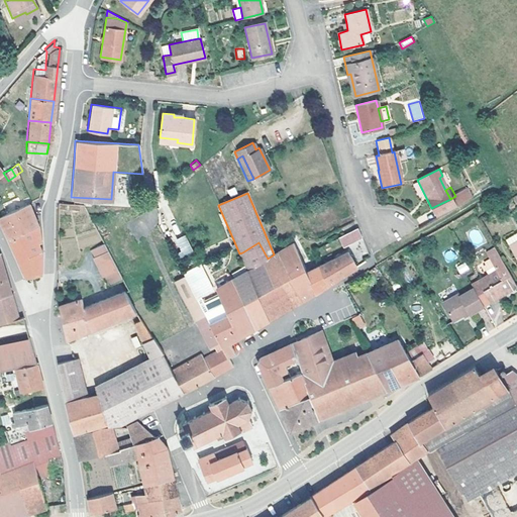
[(7,238),(36,225),(31,212),(27,203),(0,215),(0,221),(2,225),(7,238)]
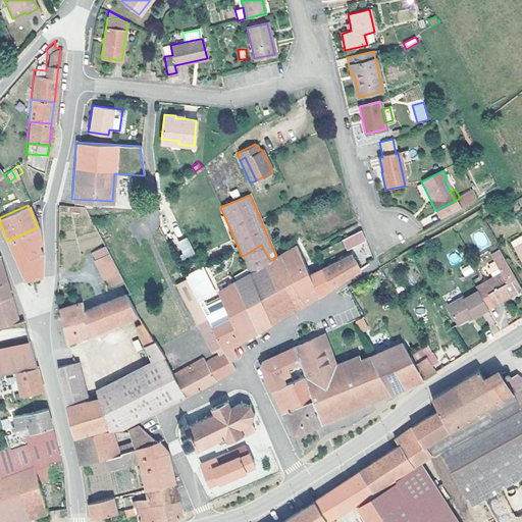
[(37,258),(37,250),(36,249),(41,248),(37,227),(7,241),(18,267),(25,281),(40,278),(41,259),(40,258),(37,258)]
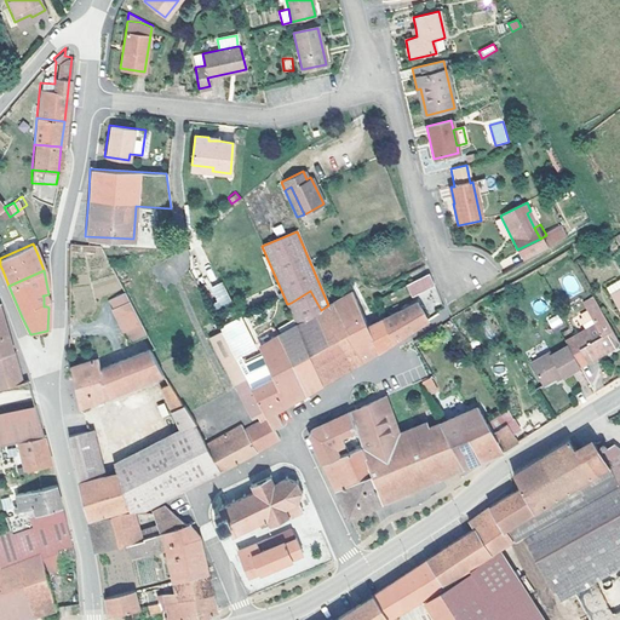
[(426,273),(407,283),(413,294),(431,285),(426,273)]
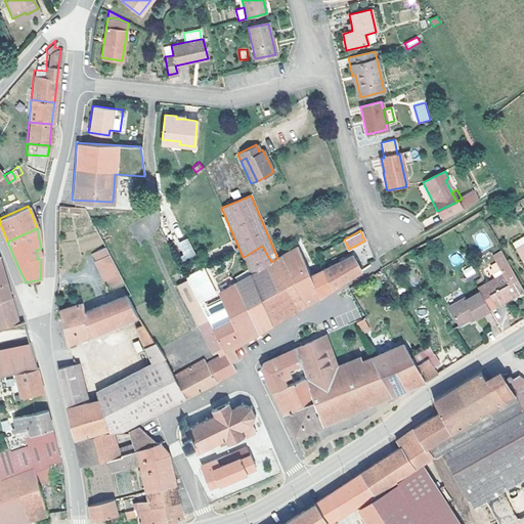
[(523,235),(512,244),(518,254),(523,250),(523,235)]
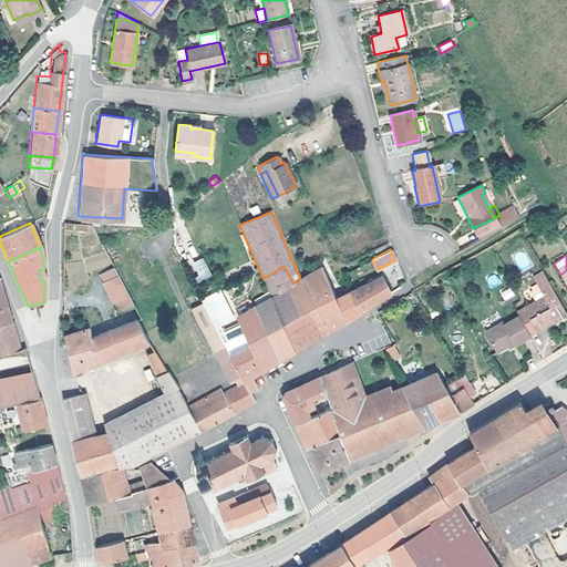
[(205,258),(192,263),(197,281),(210,278),(205,258)]
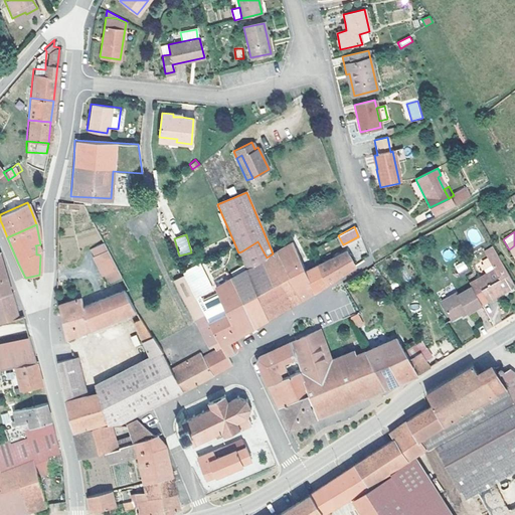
[(335,280),(354,268),(346,251),(323,263),(320,264),(305,271),(293,242),(273,253),(267,258),(258,241),(241,251),(249,267),(245,269),(268,319),(284,310),(315,292),(335,280)]
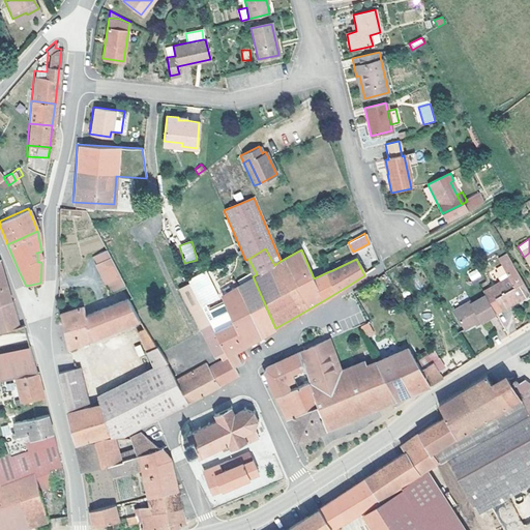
[(89,257),(93,263),(106,257),(102,249),(89,257)]
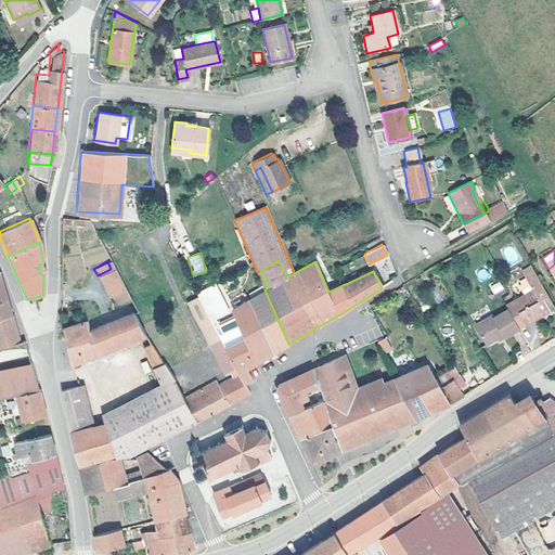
[(98,275),(95,276),(107,297),(110,296),(123,288),(111,269),(98,275)]
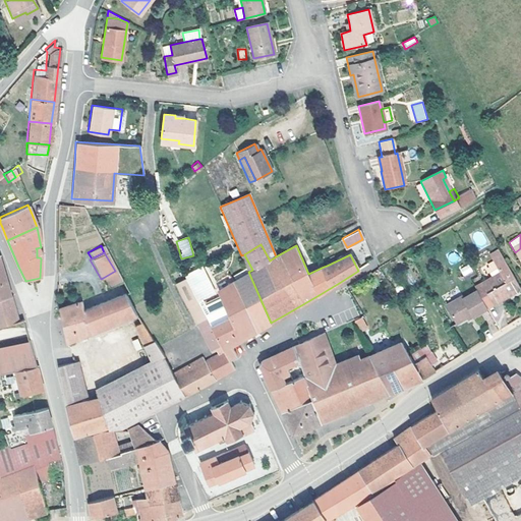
[(501,276),(496,279),(491,281),(476,290),(477,294),(488,312),(496,307),(494,304),(513,293),(515,296),(520,291),(520,290),(499,253),(490,257),(494,264),(497,270),(501,276)]
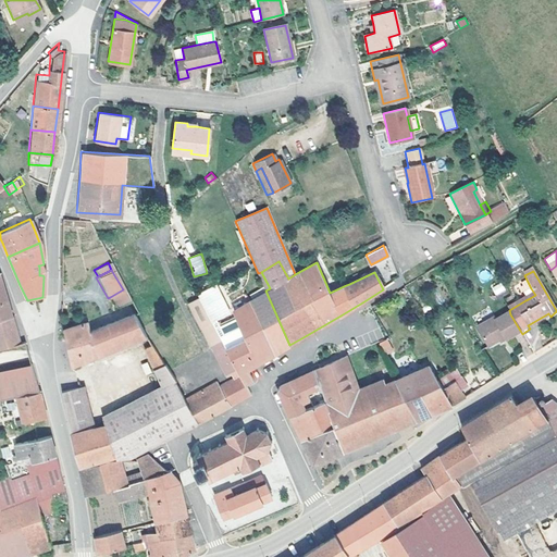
[(0,280),(0,318),(10,314),(4,296),(0,280)]
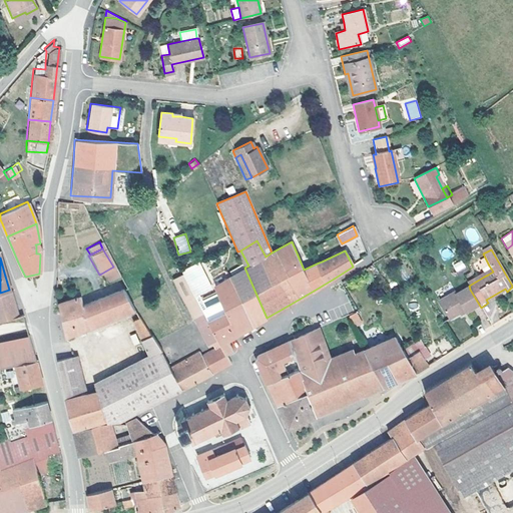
[(453,265),(457,273),(466,268),(462,260),(453,265)]
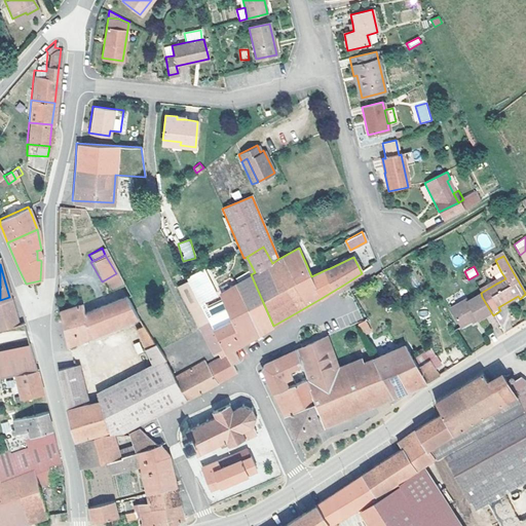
[(501,272),(498,266),(491,270),(493,273),(491,274),(496,284),(500,282),(505,278),(501,272)]
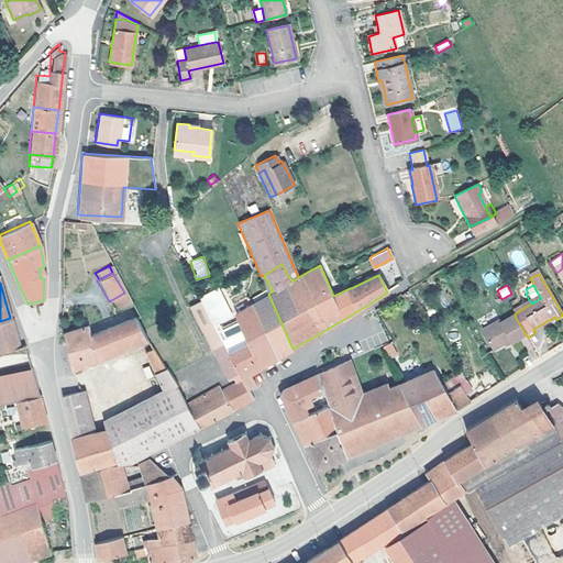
[(217,286),(198,296),(201,302),(213,326),(232,315),(217,286)]
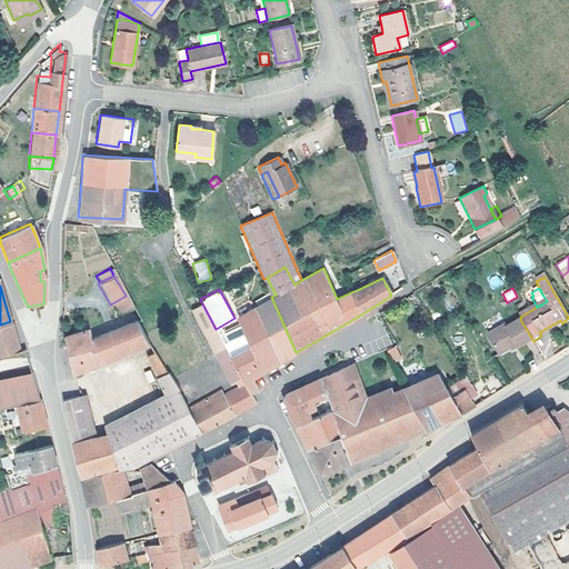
[(126,296),(112,303),(117,311),(129,305),(126,296)]
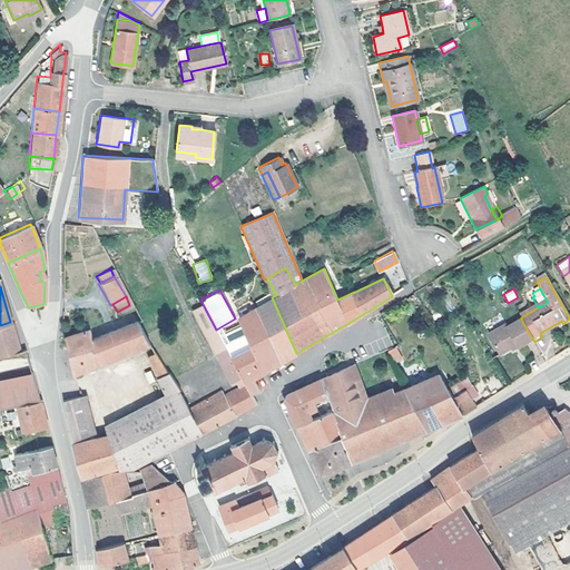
[(296,353),(272,297),(257,306),(282,361),(292,355),(296,353)]
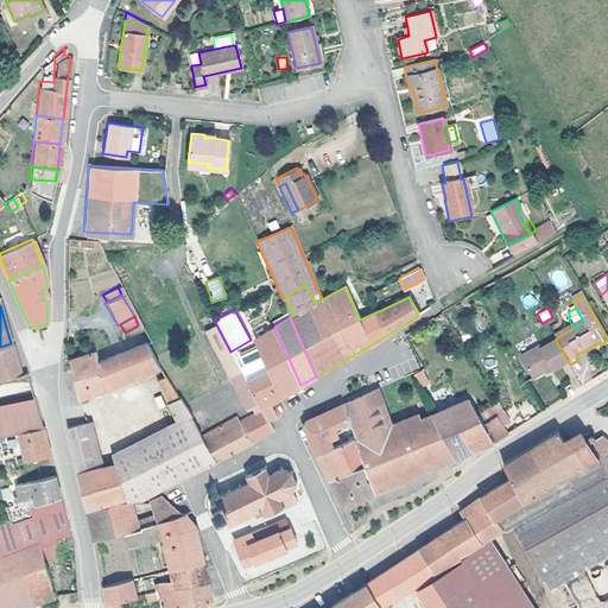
[(301,385),(274,327),(273,327),(254,337),(267,368),(282,396),(292,390),(301,385)]
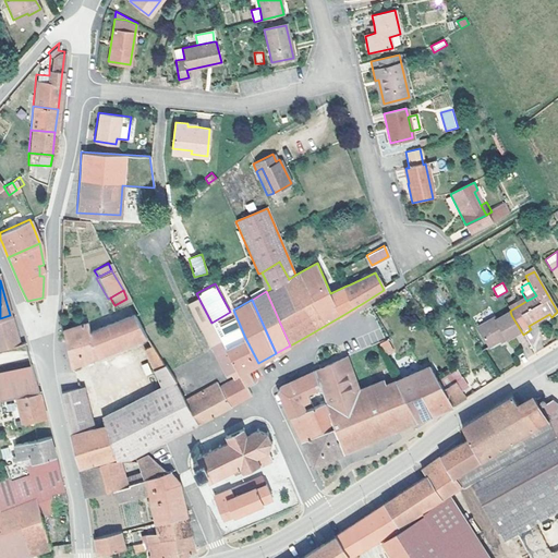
[(98,356),(147,336),(135,313),(85,335),(95,358),(98,356)]
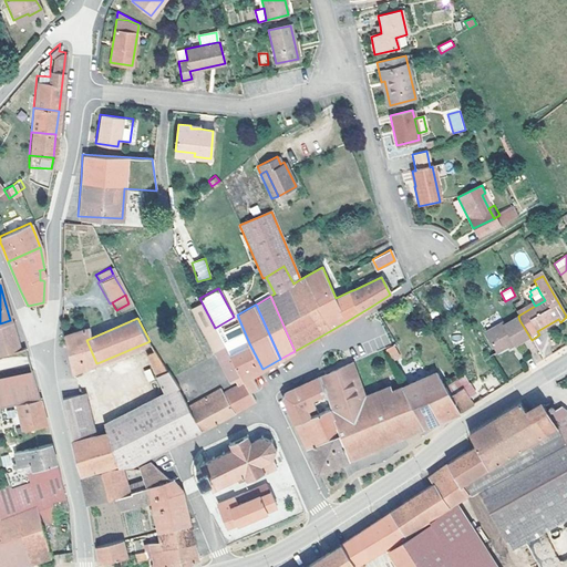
[(558,319),(537,331),(539,334),(560,322),(558,319)]
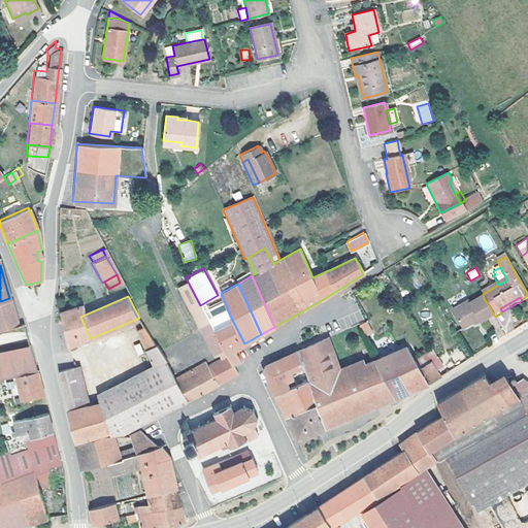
[(0,330),(18,324),(9,298),(0,301),(0,330)]
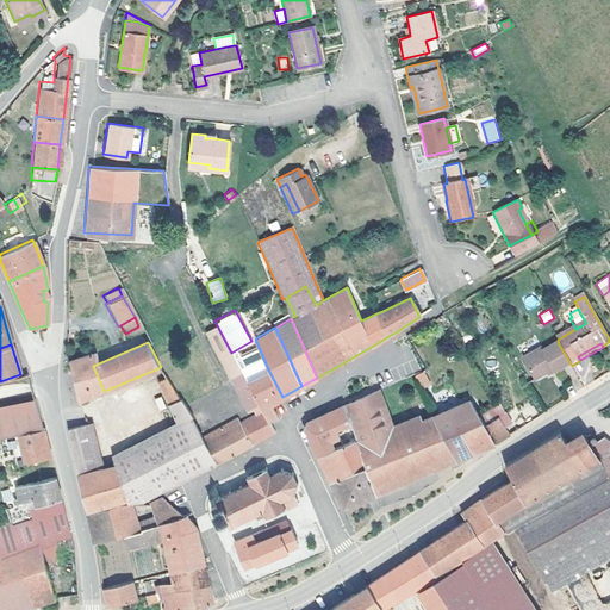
[(554,375),(572,366),(559,344),(543,353),(542,350),(523,362),(535,384),(547,377),(553,373),(554,375)]
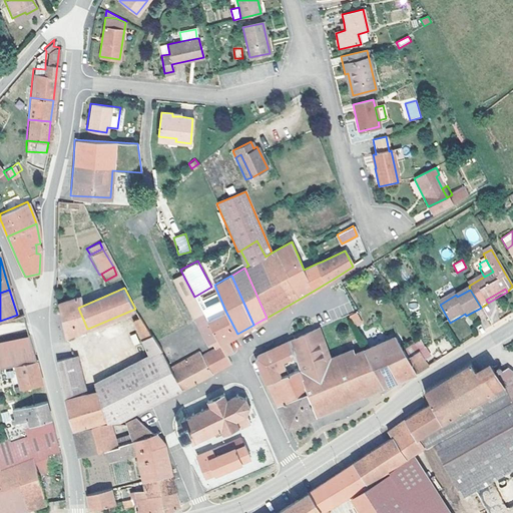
[(85,330),(87,329),(78,308),(77,299),(56,303),(60,317),(66,338),(85,330)]
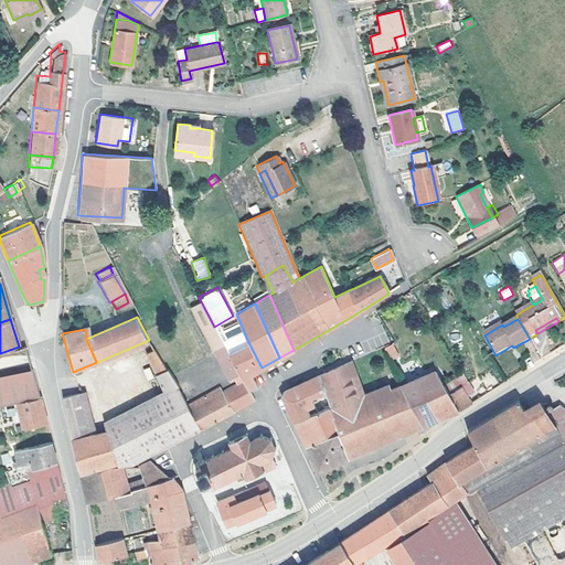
[(249,374),(262,368),(248,342),(227,353),(238,375),(241,377),(248,392),(256,387),(249,374)]
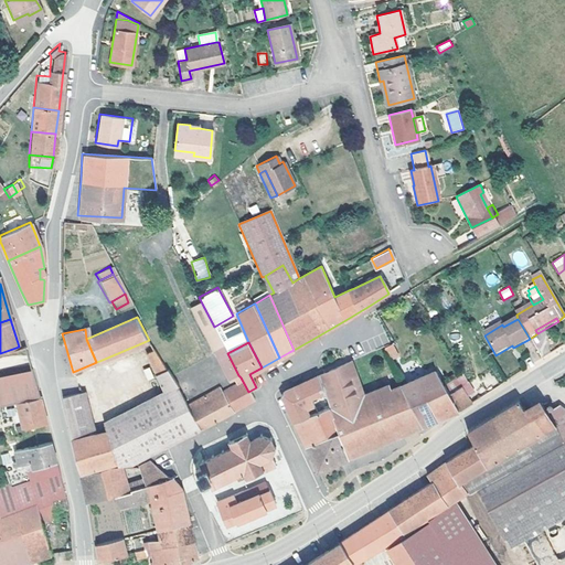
[(393,343),(385,348),(392,360),(400,356),(393,343)]
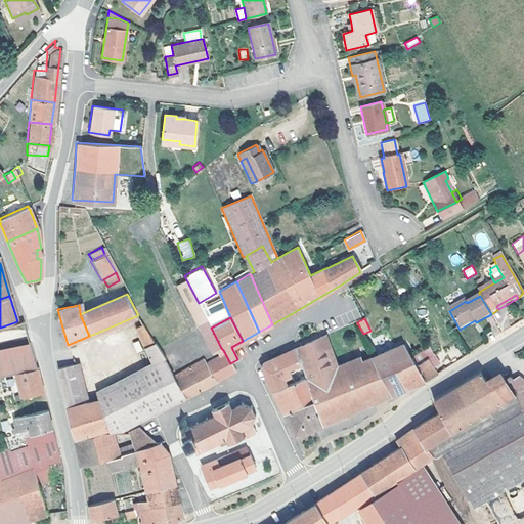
[(124,432),(184,400),(171,377),(163,358),(142,322),(132,328),(149,366),(95,395),(97,401),(84,404),(66,409),(73,440),(106,432),(124,432)]
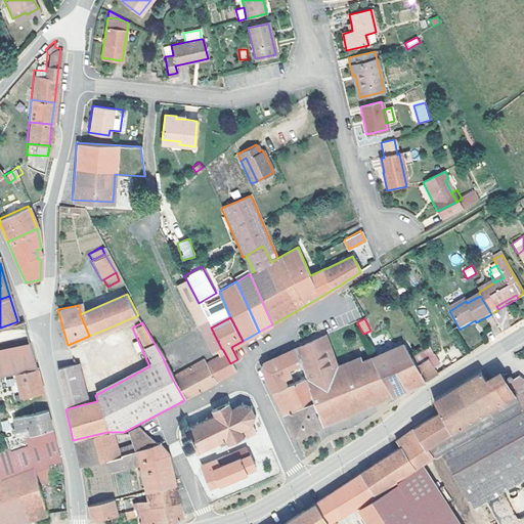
[(311,342),(295,350),(300,361),(328,349),(325,346),(321,337),(311,342)]
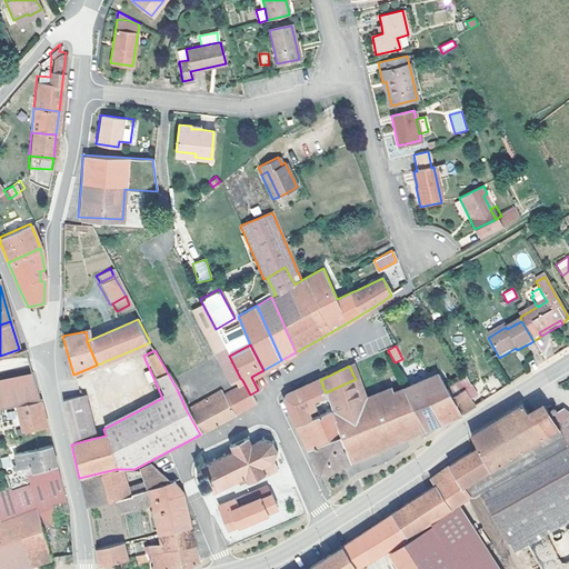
[(39,400),(31,371),(0,379),(0,409),(13,407),(17,406),(39,400)]
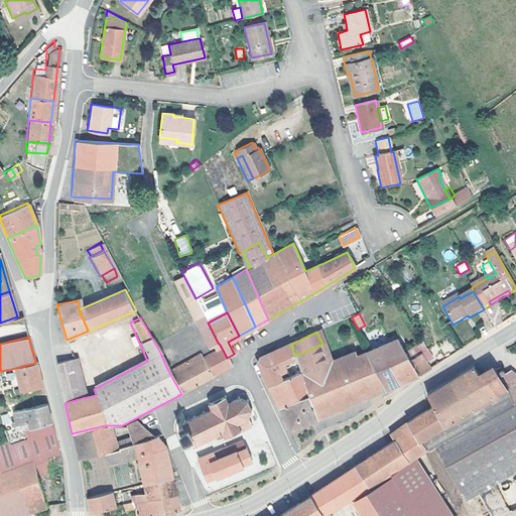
[(334,363),(324,339),(320,341),(323,344),(295,356),(289,359),(291,364),(297,376),(306,396),(316,419),(350,405),(384,391),(366,355),(357,358),(356,355),(334,363)]
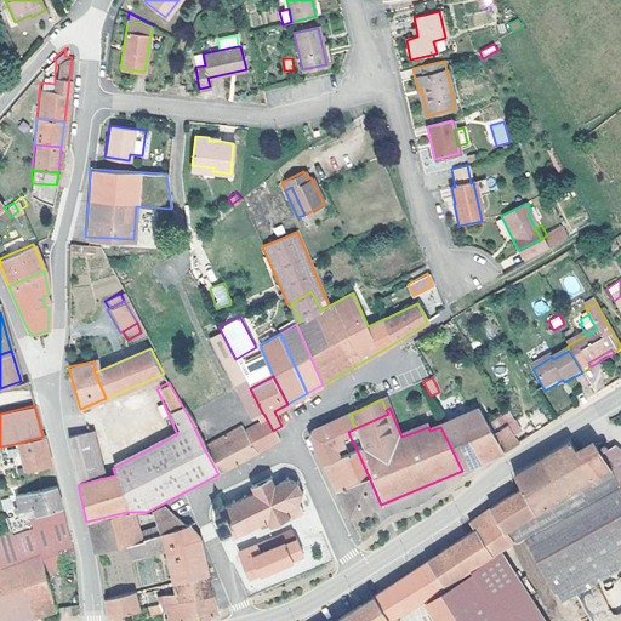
[(508,451),(518,445),(507,429),(494,437),(478,410),(440,427),(462,471),(480,463),(503,454),(508,451)]
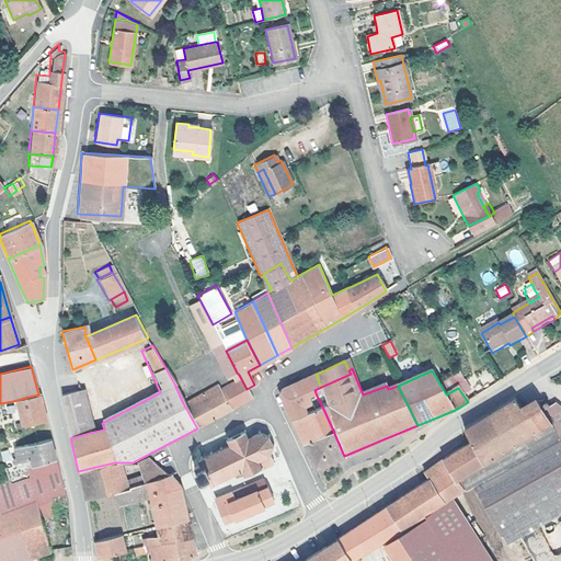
[(251,399),(247,389),(239,375),(231,379),(233,384),(219,391),(216,386),(183,403),(197,428),(224,414),(251,399)]
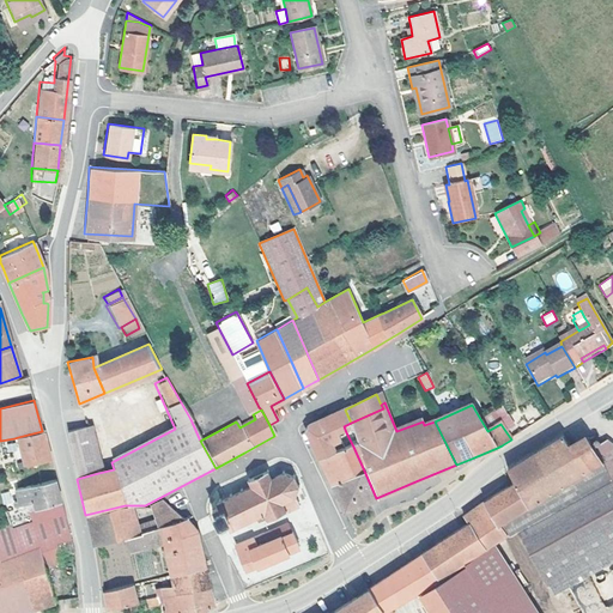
[(351,423),(345,410),(314,424),(305,430),(320,459),(339,453),(332,439),(346,432),(344,426),(351,423)]
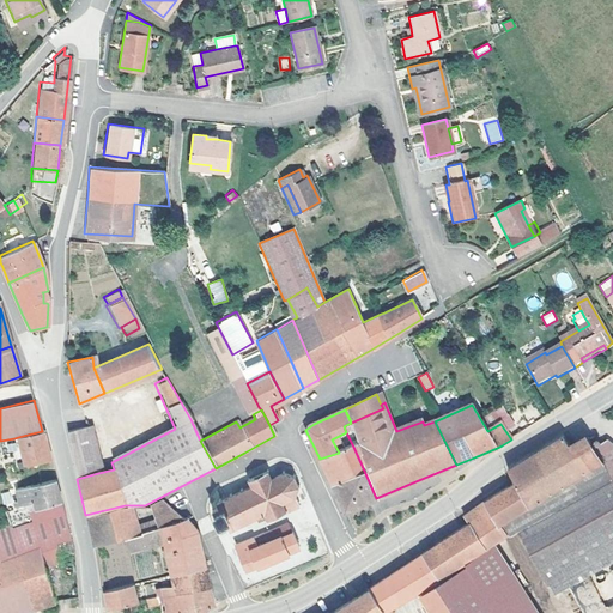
[(68,447),(90,443),(86,429),(67,432),(68,447)]
